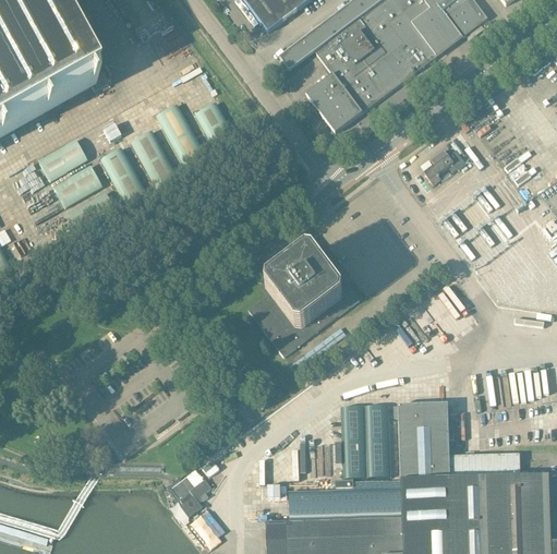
[(0,133),(88,85),(39,0),(0,0),(0,133)]
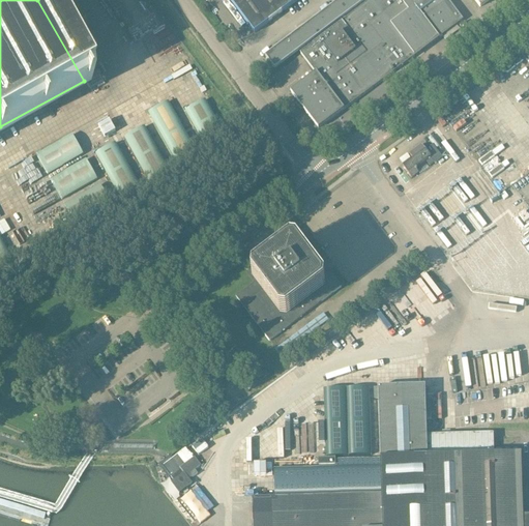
[(231,0),(254,30),(287,4),(284,0),(231,0)]
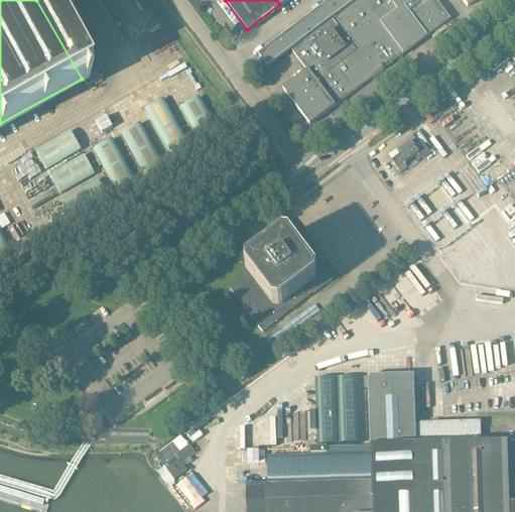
[(463,0),(466,3),(470,0),(354,0),(291,47),(305,68),(281,86),(308,122),(333,104),(449,16),(437,0),(463,0)]
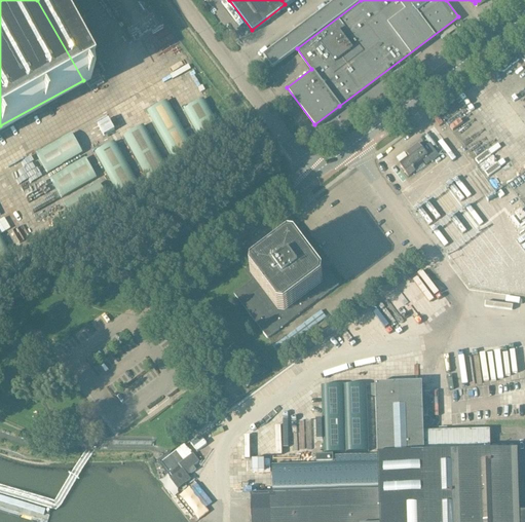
[(339,14),(353,4),(349,0),(332,0),(330,2),(339,14)]
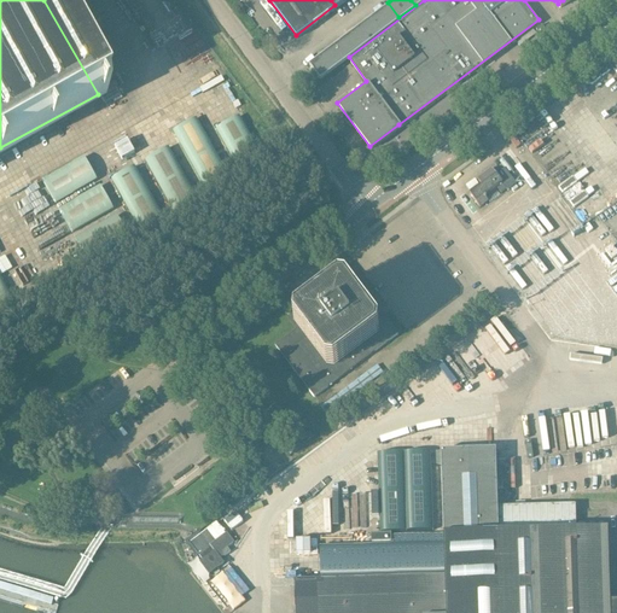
[(383,29),(399,17),(388,3),(372,15),(383,29)]
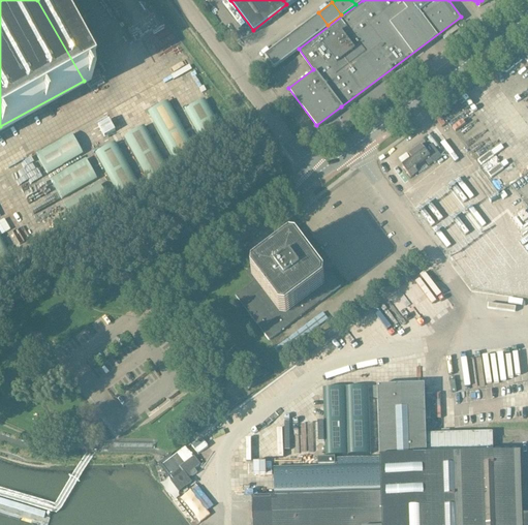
[(305,23),(314,35),(328,25),(318,12),(305,23)]
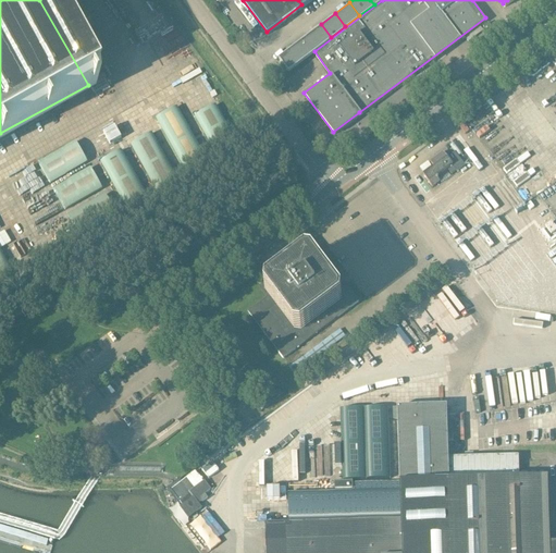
[(485,28),(491,24),(486,19),(482,23),(485,28)]
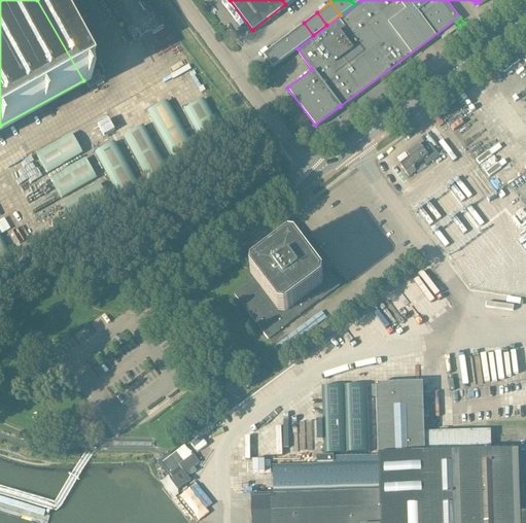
[(299,45),(313,35),(304,23),(289,33),(299,45)]
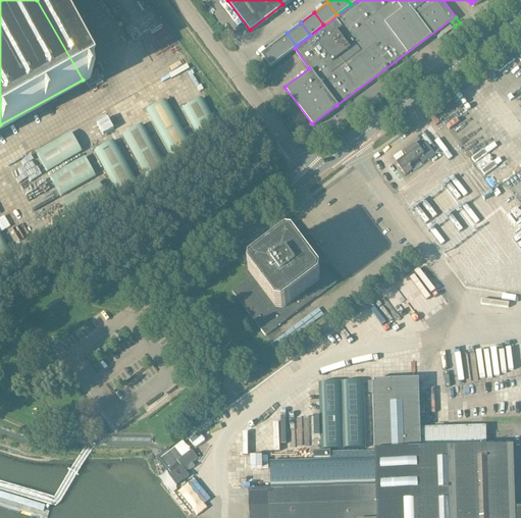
[(282,55),(296,45),(287,33),(273,43),(282,55)]
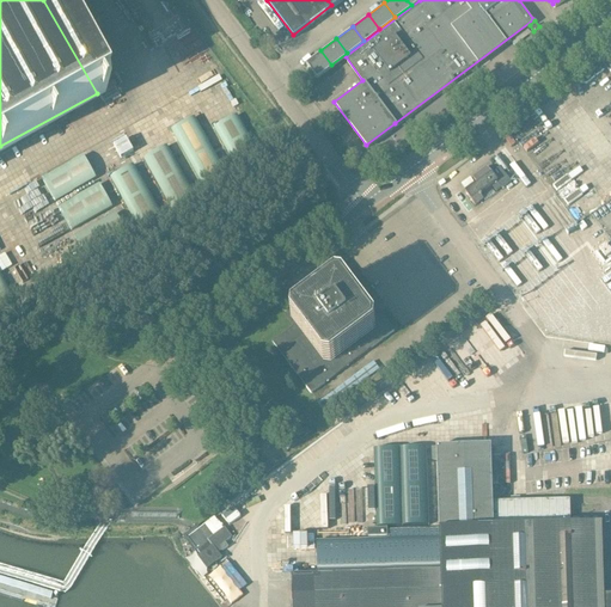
[(316,77),(331,65),(321,50),(305,62),(316,77)]
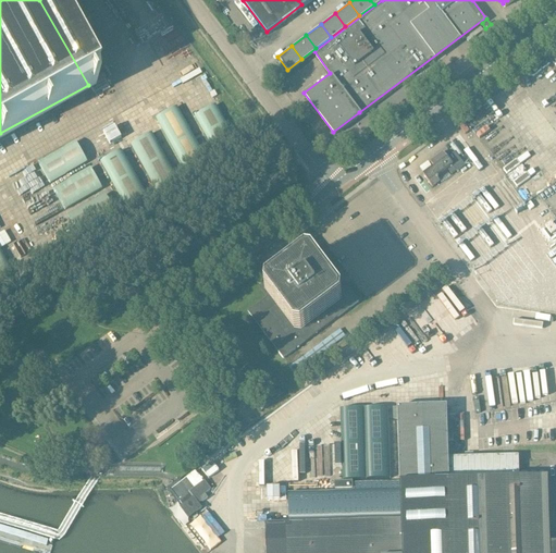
[(194,113),(215,151),(236,139),(214,101),(194,113)]
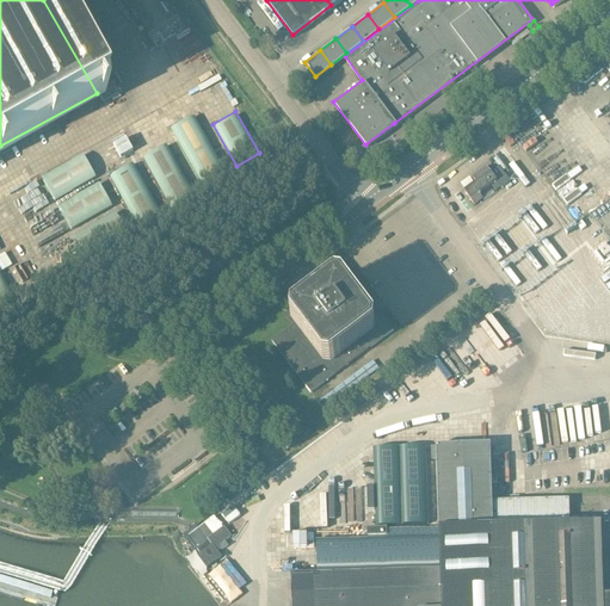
[(171,128),(204,189),(228,175),(195,115),(171,128)]
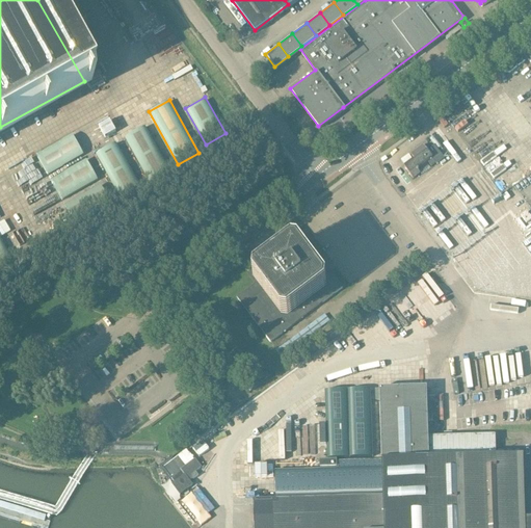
[(104,133),(115,128),(109,116),(99,123),(104,133)]
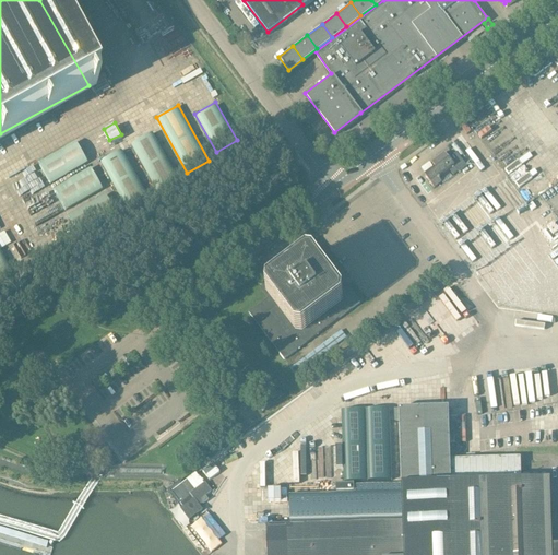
[(131,143),(157,189),(178,178),(152,131),(131,143)]
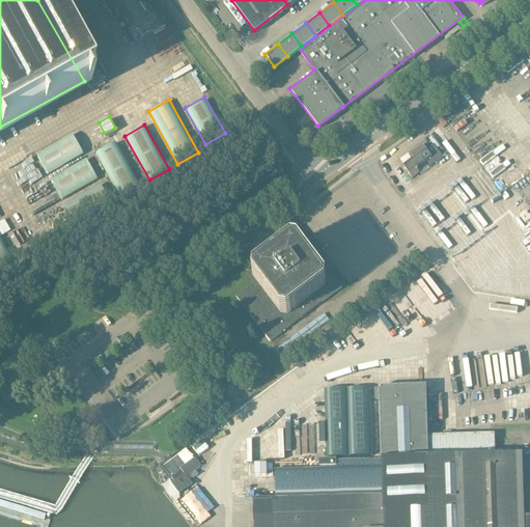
[(47,172),(82,151),(71,132),(35,153),(47,172)]
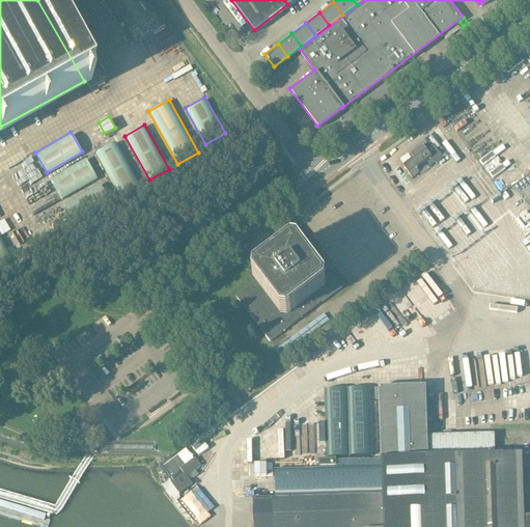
[(95,151),(120,196),(140,185),(115,141),(95,151)]
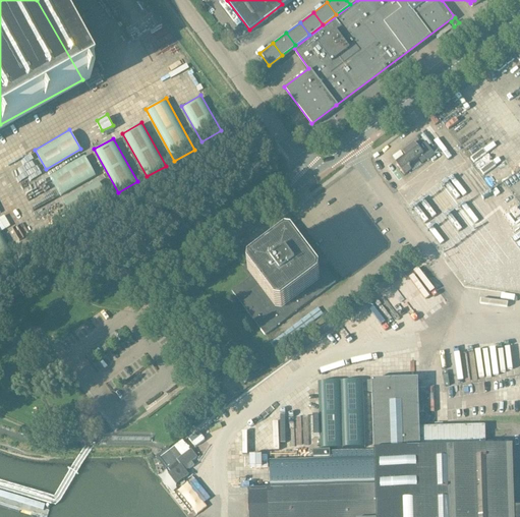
[(424,138),(417,144),(413,138),(401,148),(405,153),(395,161),(403,172),(410,167),(407,163),(417,155),(421,161),(426,157),(426,158),(434,152),(424,138)]
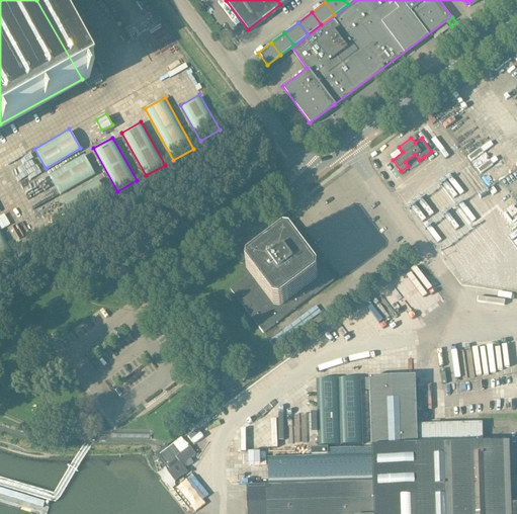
[(49,173),(60,192),(94,172),(83,153),(49,173)]
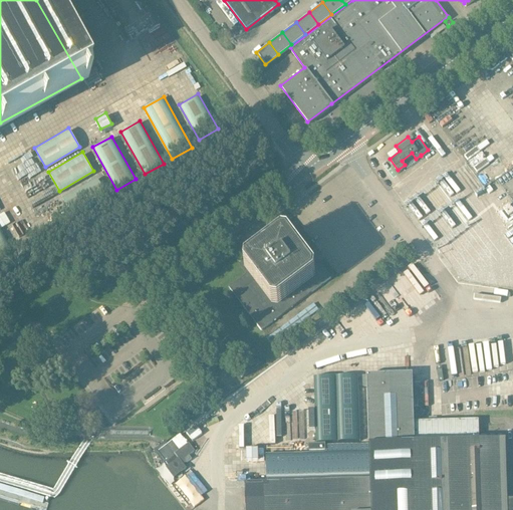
[(96,177),(62,197),(73,216),(107,196),(96,177)]
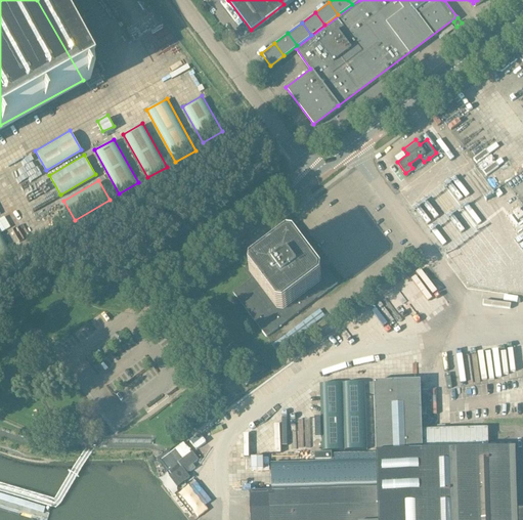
[(517,216),(522,212),(517,205),(512,209),(517,216)]
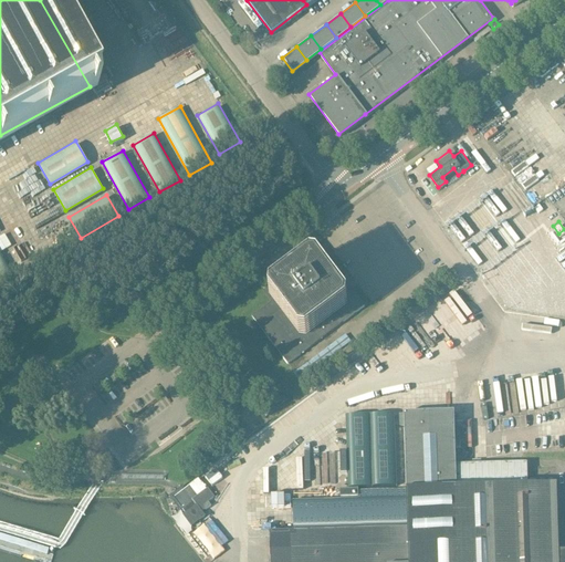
[(286,361),(364,303),(315,239),(281,264),(288,274),(271,288),(270,292),(273,297),(251,313),(286,361)]
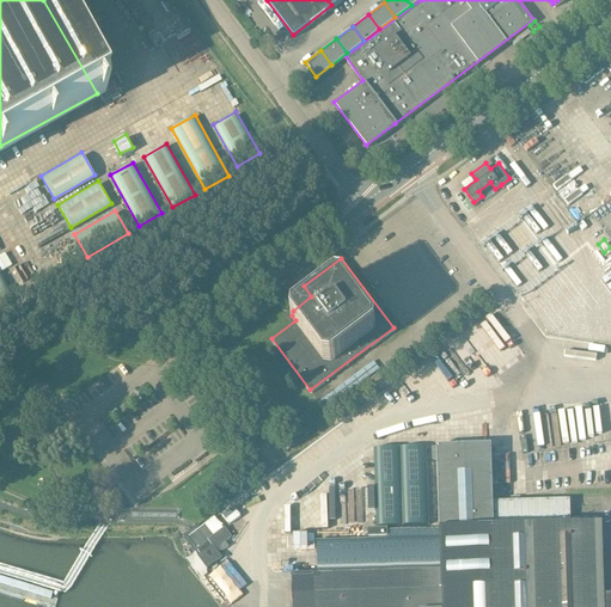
[(22,259),(6,268),(19,292),(46,279),(36,262),(26,268),(22,259)]
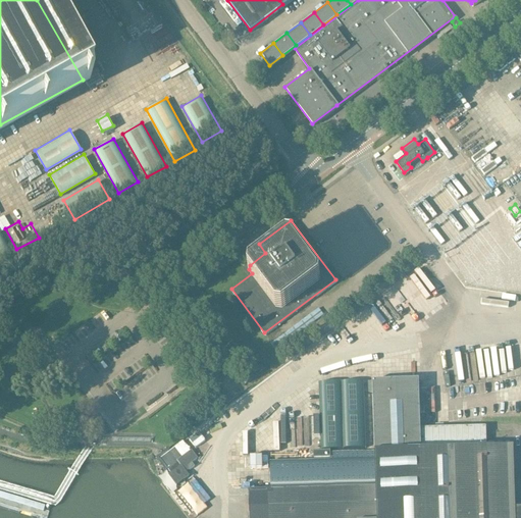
[(0,259),(11,253),(0,234),(0,259)]
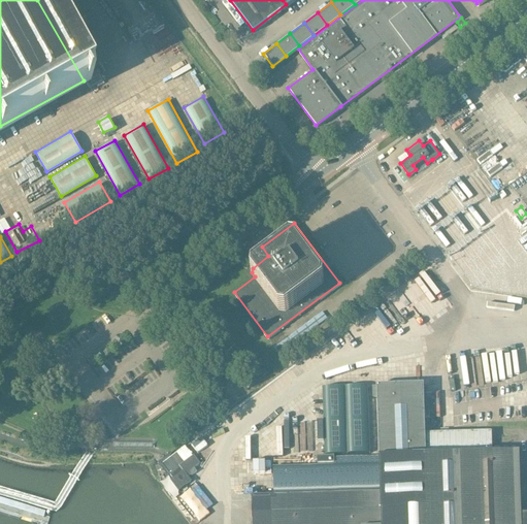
[(423,382),(391,383),(376,383),(377,454),(332,455),(332,453),(317,454),(317,460),(271,461),(271,460),(270,460),(271,493),(251,494),(251,523),(526,523),(526,449),(518,450),(518,444),(493,444),(493,450),(491,450),(490,411),(468,412),(469,429),(452,430),(451,394),(429,395),(430,430),(424,431),(423,382)]
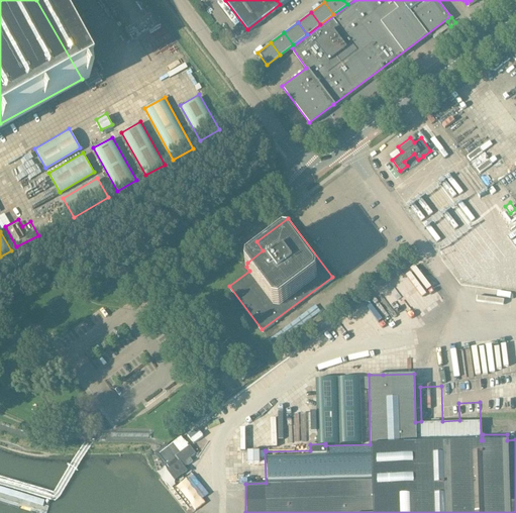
[(338,376),(329,377),(325,377),(327,442),(358,441),(355,376),(338,376)]
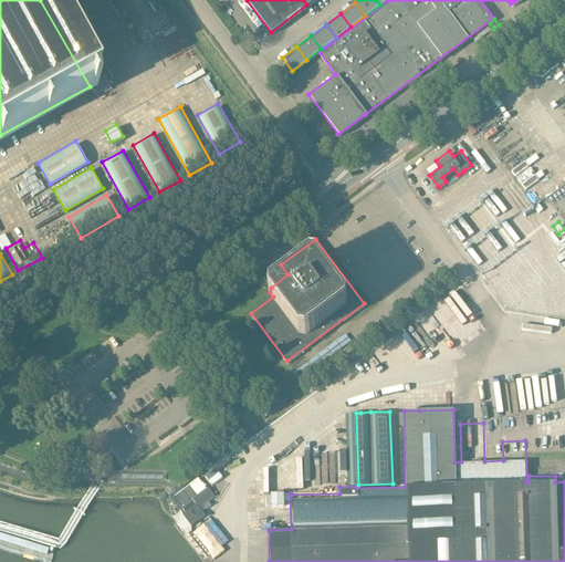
[(237,418),(226,427),(233,437),(244,428),(237,418)]
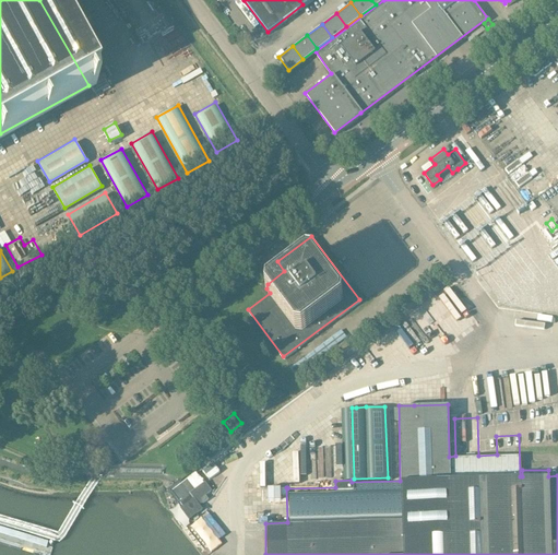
[(344,477),(343,469),(318,470),(319,479),(344,477)]
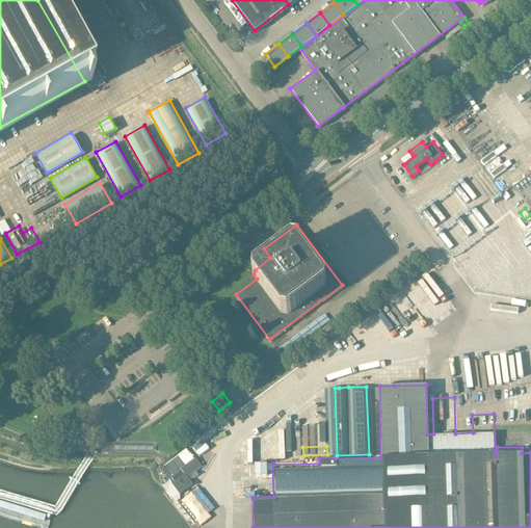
[(185,464),(189,459),(182,450),(165,463),(162,465),(166,470),(173,479),(170,481),(179,492),(191,482),(183,472),(180,467),(185,464)]
